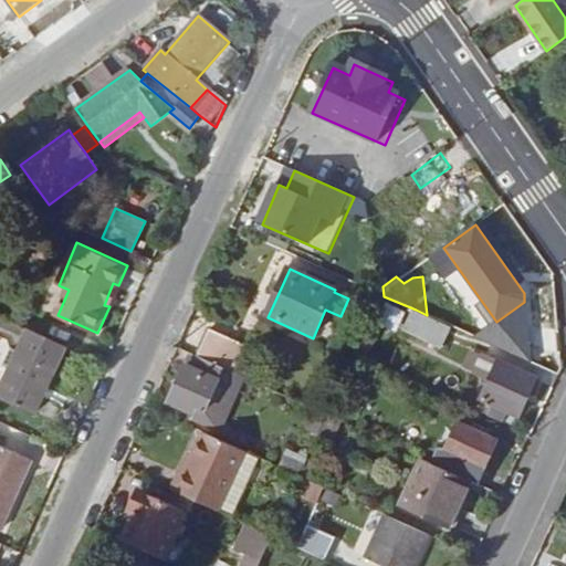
[(376,322),(396,331),(405,312),(386,302),(376,322)]
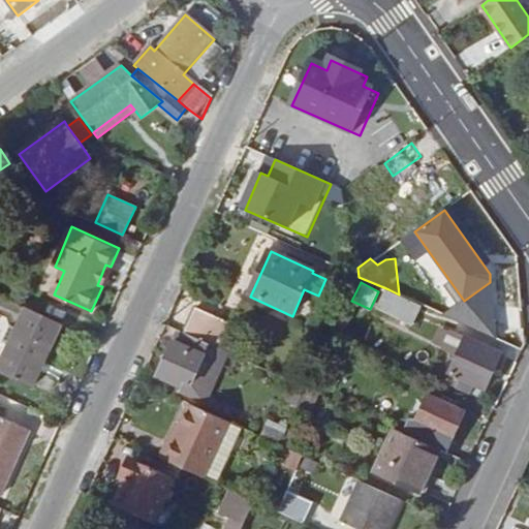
[(399,294),(389,289),(380,308),(413,324),(423,305),(399,294)]
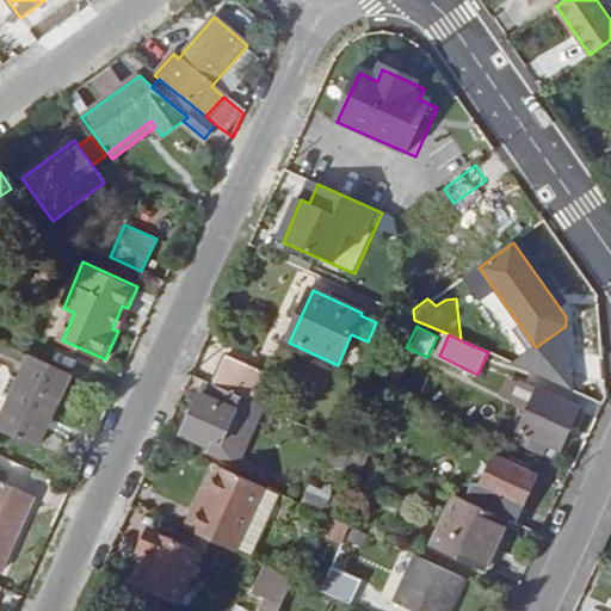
[(0,427),(37,445),(69,375),(30,357),(0,421),(0,427)]
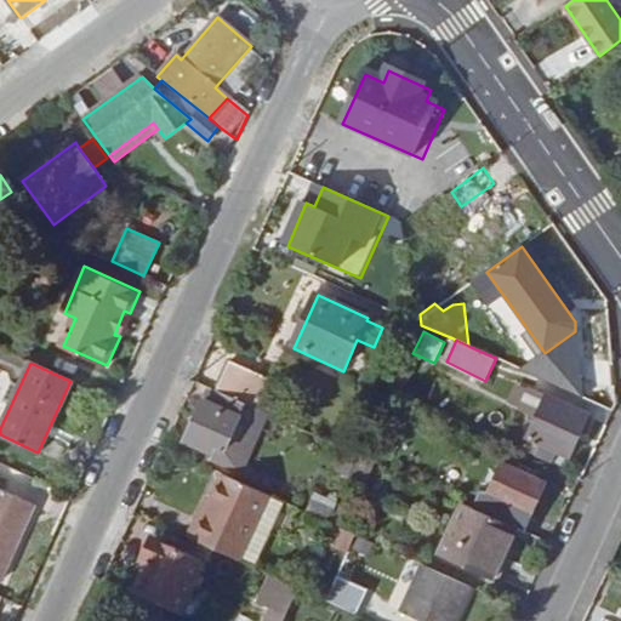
[(246,405),(265,414),(278,385),(232,363),(218,393),(246,405)]
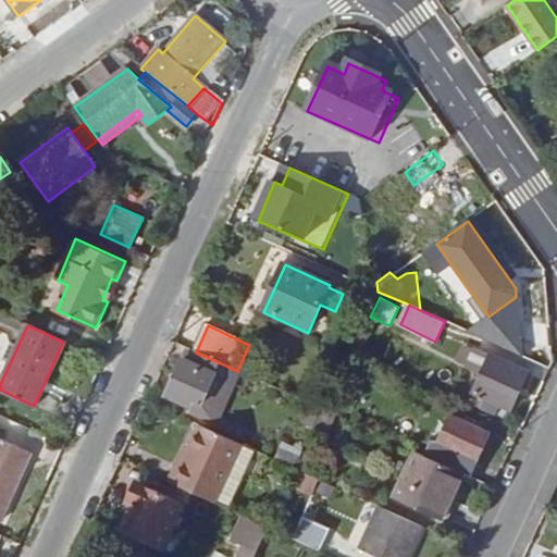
[(255,347),(249,345),(237,371),(240,372),(243,373),(255,347)]
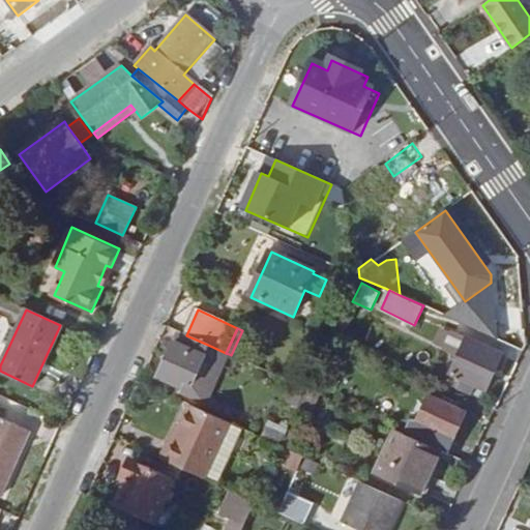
[(186,335),(180,332),(159,377),(208,399),(229,354),(226,353),(210,346),(186,335)]
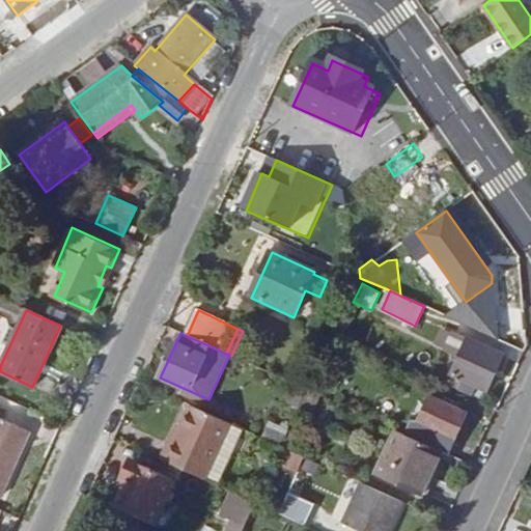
[(470,339),(449,385),(474,396),(478,387),(487,392),(504,356),(470,339)]
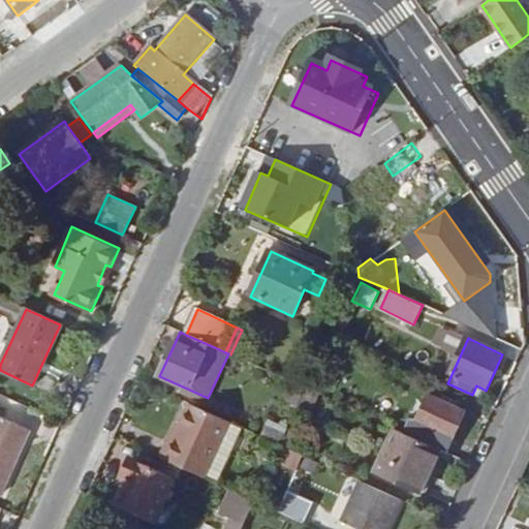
[(312,413),(320,395),(307,390),(299,407),(312,413)]
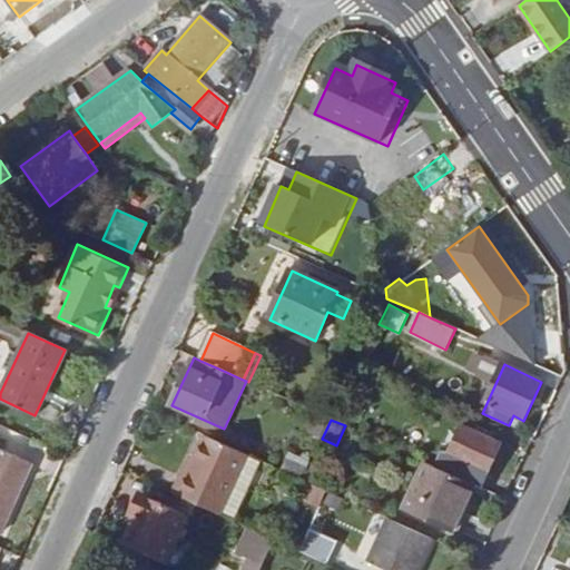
[(500,444),(463,428),(445,468),(482,484),(500,444)]
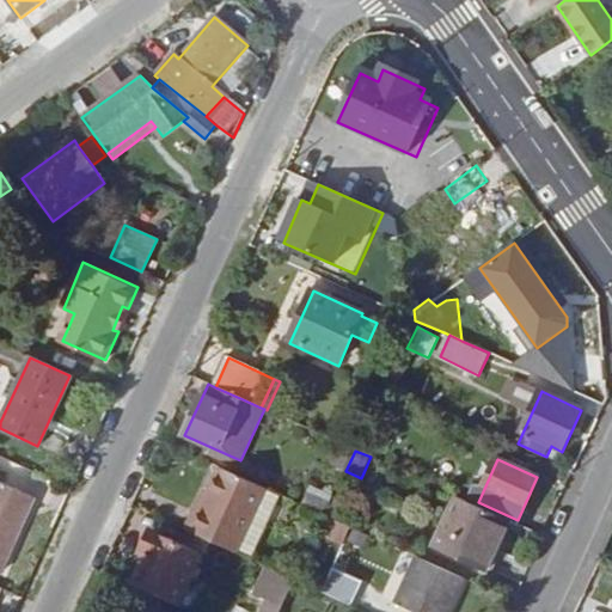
[(265,488),(218,465),(188,531),(237,554),(239,549),(254,556),(280,499),(264,490),(265,488)]
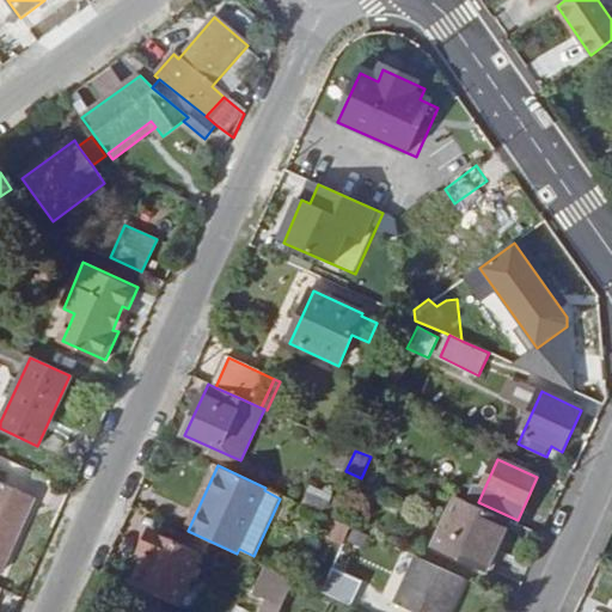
[(0,571),(0,573),(34,496),(0,481),(0,571)]
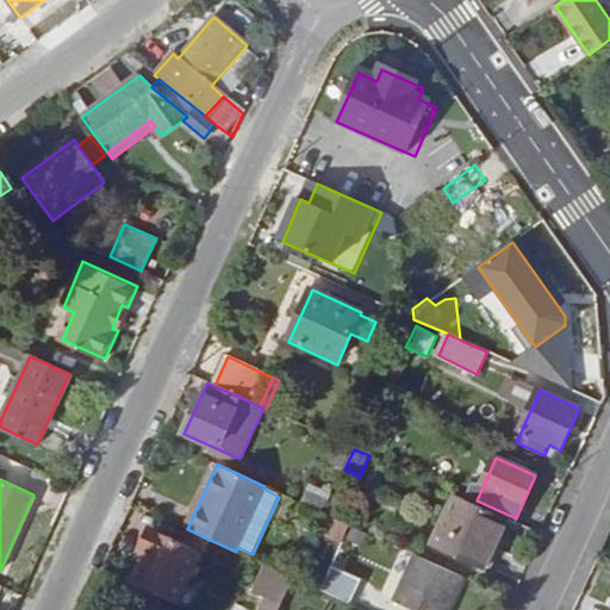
[(309,492),(304,504),(325,514),(330,502),(309,492)]
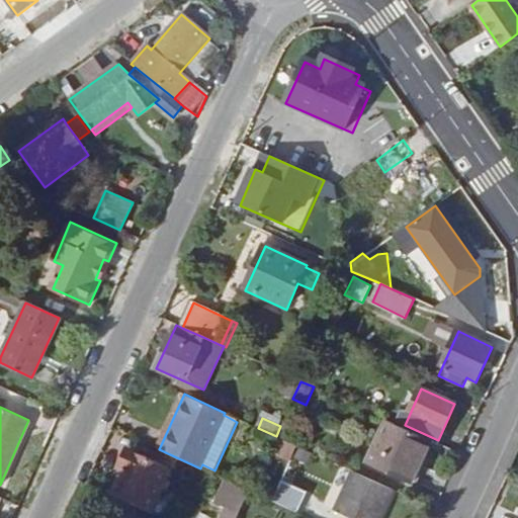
[(434,442),(387,421),(368,463),(415,485),(434,442)]
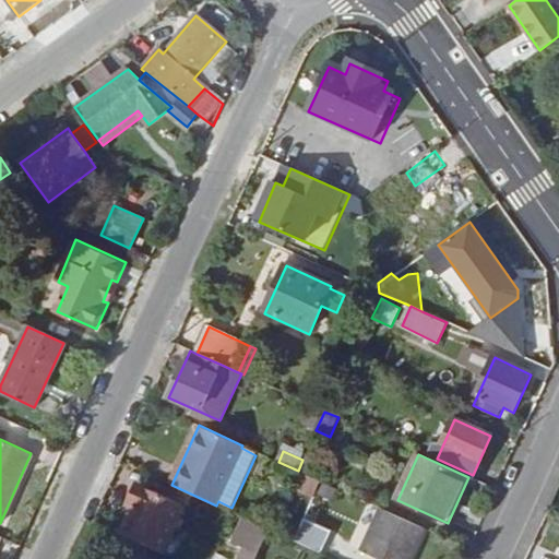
[(323,483),(301,473),(295,488),(316,498),(323,483)]
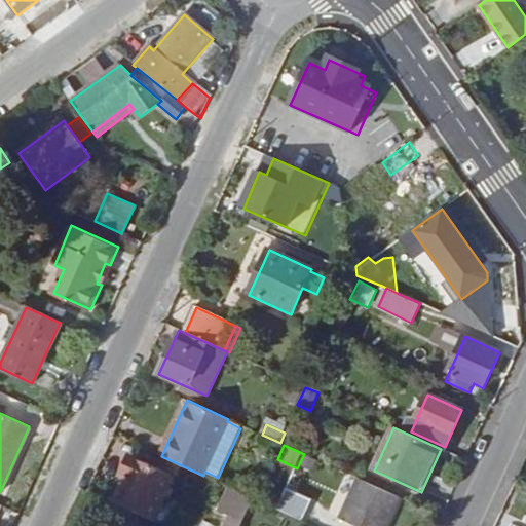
[(114,504),(154,523),(175,477),(133,457),(124,476),(127,477),(114,504)]
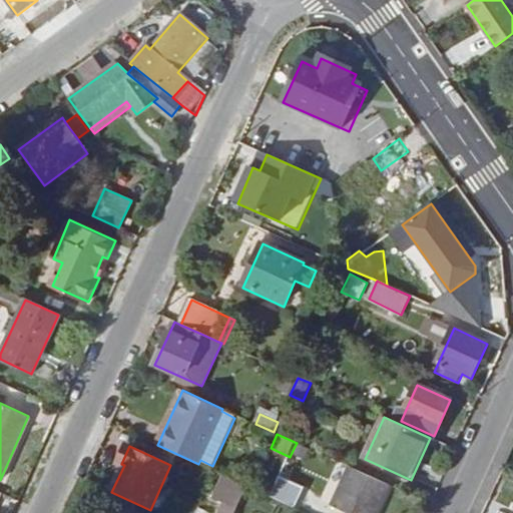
[(377,512),(390,486),(351,468),(333,506),(347,512),(377,512)]
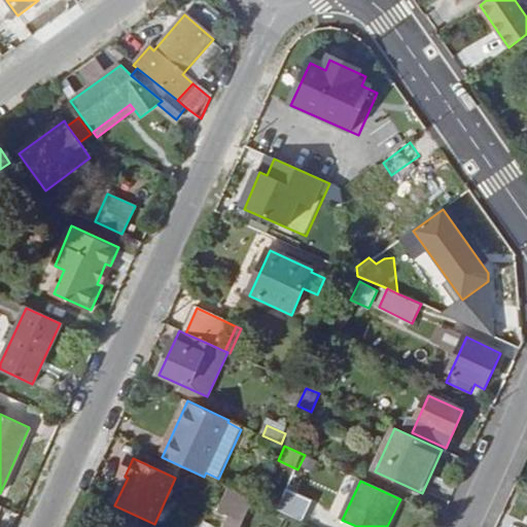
[(242,526),(255,500),(231,489),(221,512),(233,517),(226,526),(242,526)]
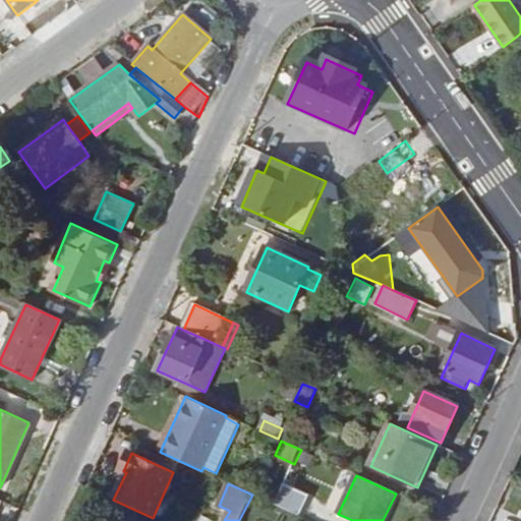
[(307,496),(283,484),(274,505),(298,516),(307,496)]
